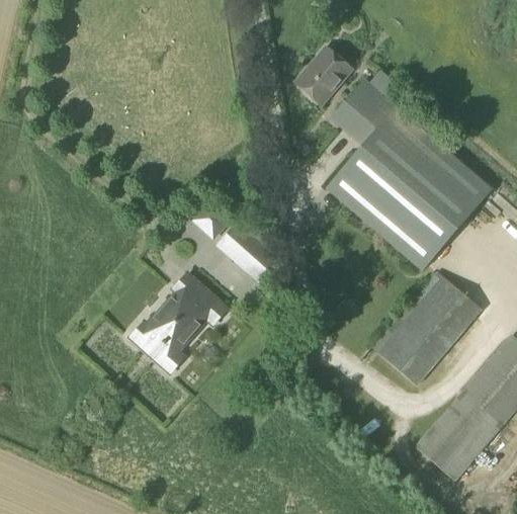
[(318,104),(348,69),(323,47),(311,61),(313,63),(307,71),(304,69),(292,82),(318,104)]
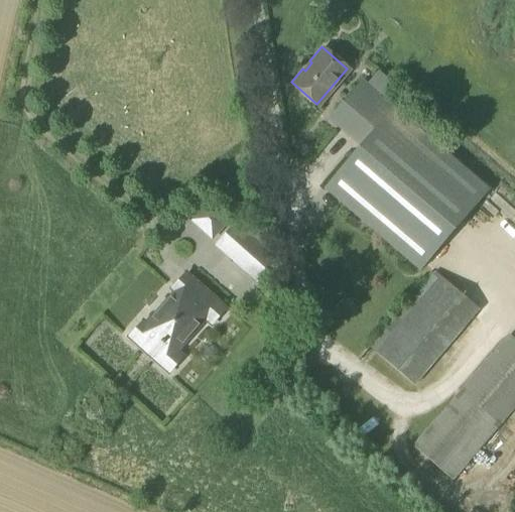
[(324,186),(420,268),(453,231),(490,187),(390,105),(359,79),(327,117),(359,144),(360,144),(324,186)]
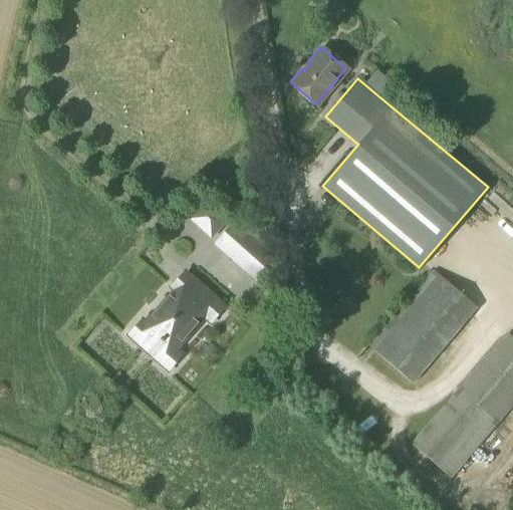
[(253,278),(272,255),(233,220),(213,243),(253,278)]
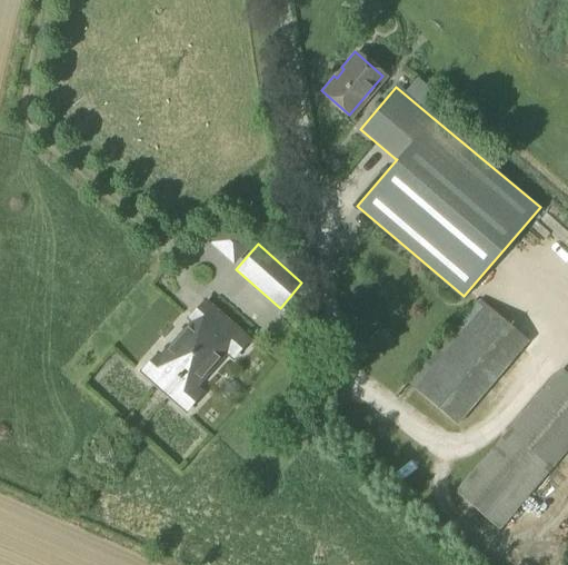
[(458,423),(529,339),(479,298),(409,380),(411,383),(458,423)]
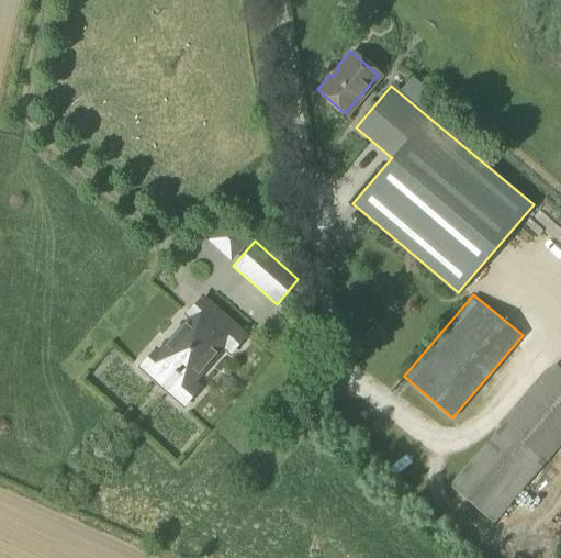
[(228,352),(244,334),(200,296),(184,313),(191,319),(160,354),(154,348),(138,365),(181,403),(198,387),(188,378),(219,343),(228,352)]
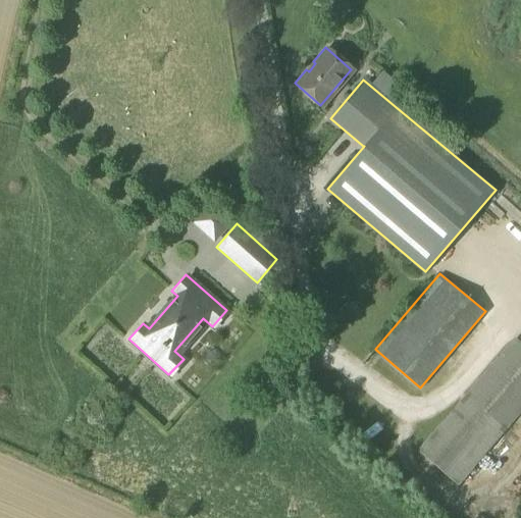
[(459,482),(520,409),(520,340),(514,334),(418,449),(459,482)]
